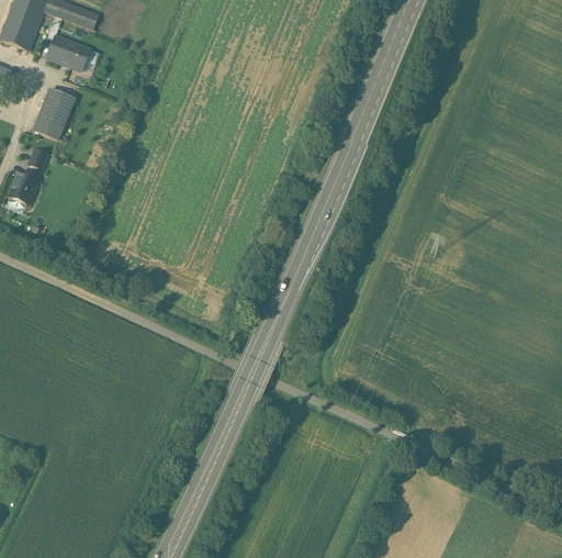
[(13,0),(0,35),(0,37),(26,48),(42,10),(45,0),(13,0)]
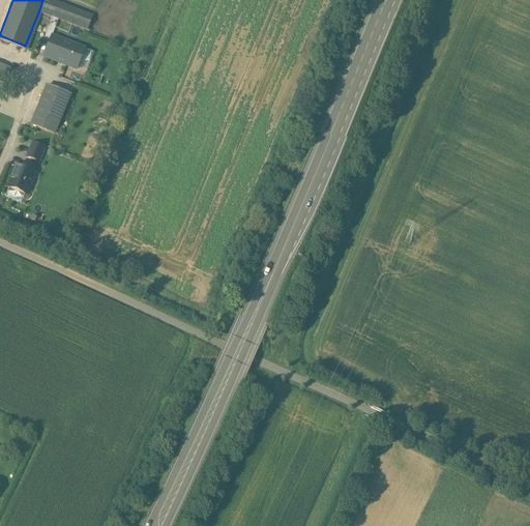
[(42,0),(39,9),(87,28),(92,12),(60,0),(42,0)]
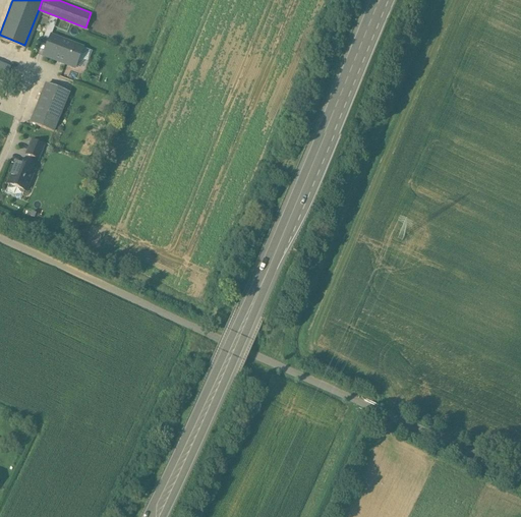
[(81,46),(51,33),(44,53),(74,64),(81,46)]
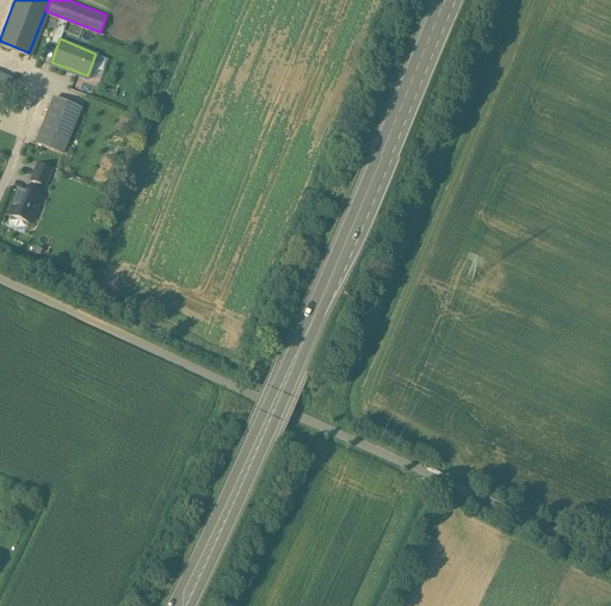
[(12,74),(0,69),(0,90),(5,92),(12,74)]
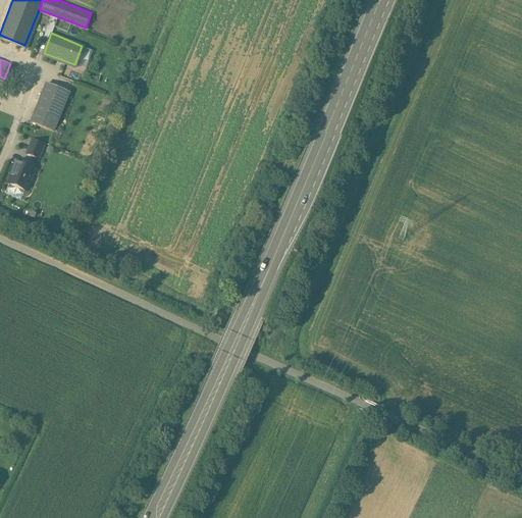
[(53,128),(69,91),(46,81),(31,119),(53,128)]
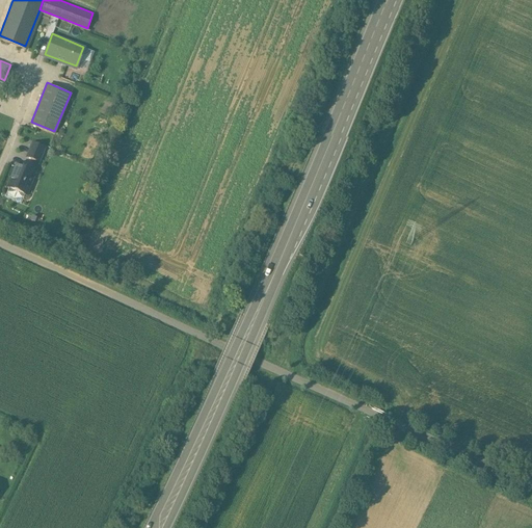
[(45,146),(32,140),(26,154),(38,159),(45,146)]
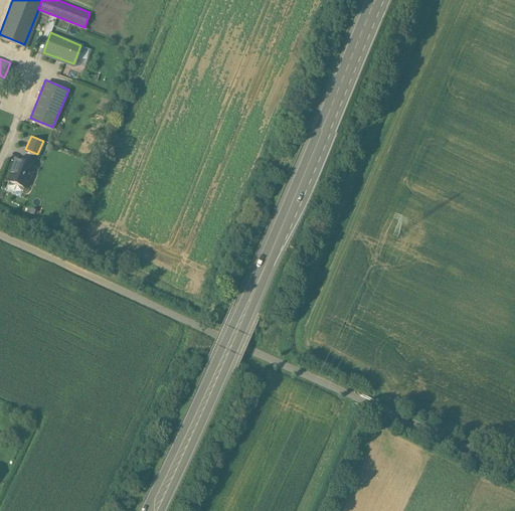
[(25,185),(33,165),(16,158),(7,178),(25,185)]
